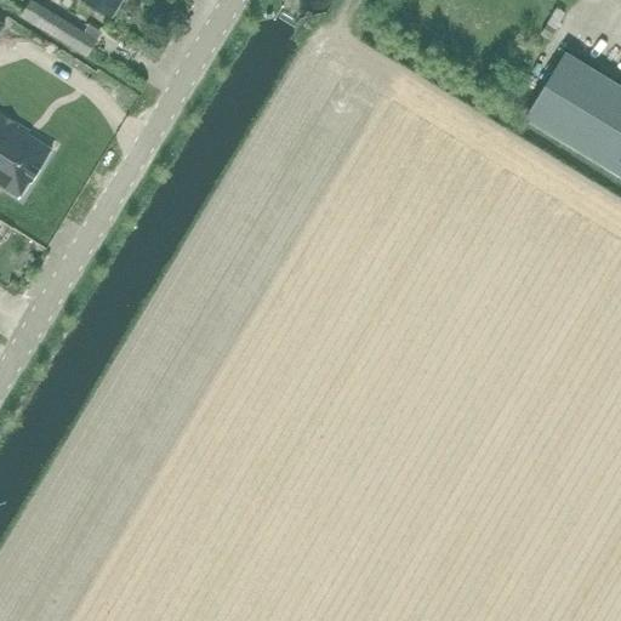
[(29,0),(21,16),(77,50),(87,56),(97,39),(33,0),(29,0)]
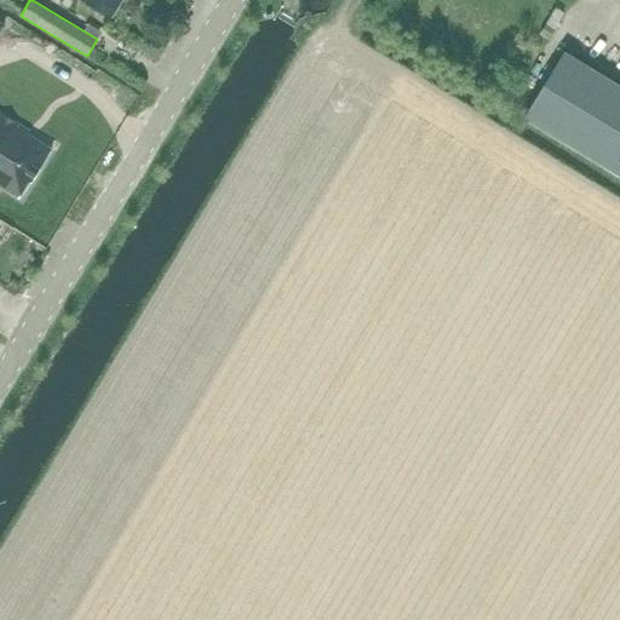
[(81,0),(112,18),(121,0),(81,0)]
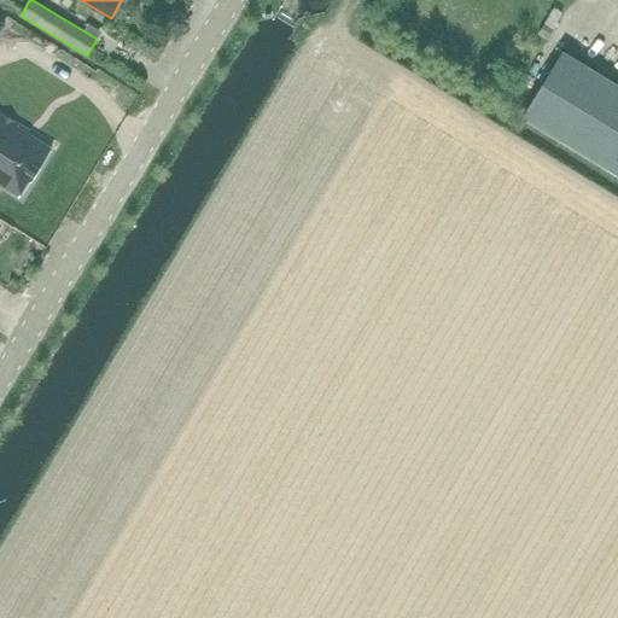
[(543,24),(537,34),(547,39),(553,29),(543,24)]
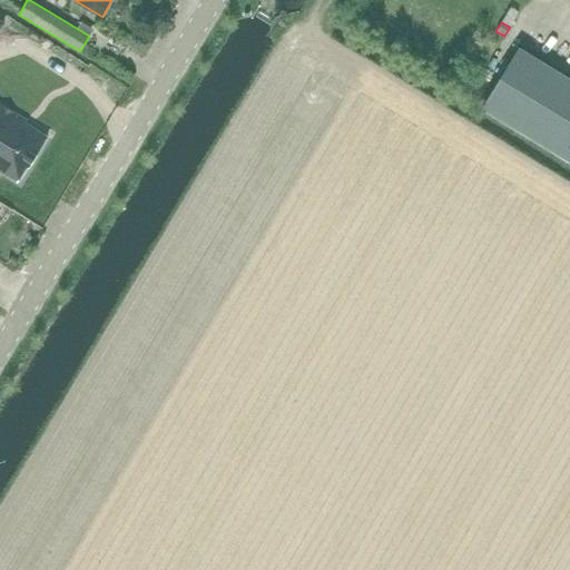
[(569,78),(518,47),(481,108),(569,163),(569,78)]
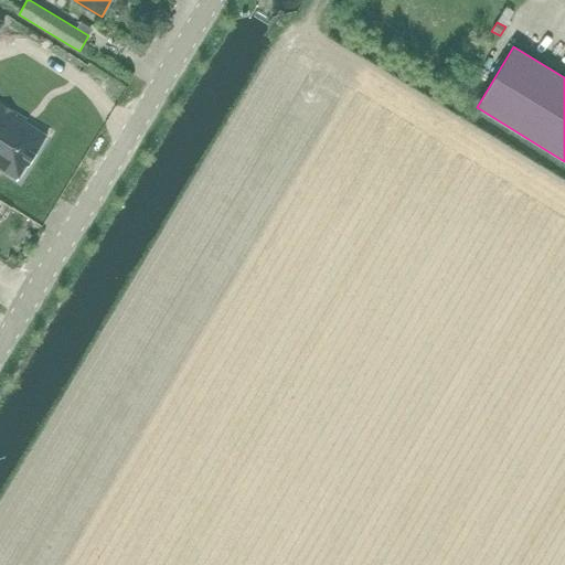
[(49,137),(28,119),(0,102),(0,170),(18,182),(27,166),(30,168),(49,137)]
